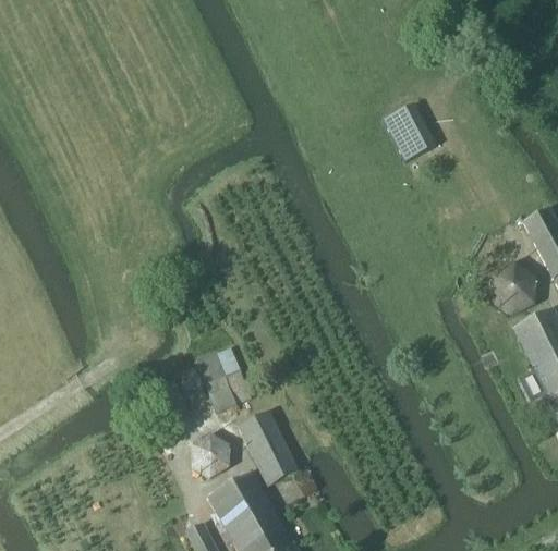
[(402,160),(434,144),(412,100),(379,118),(402,160)]
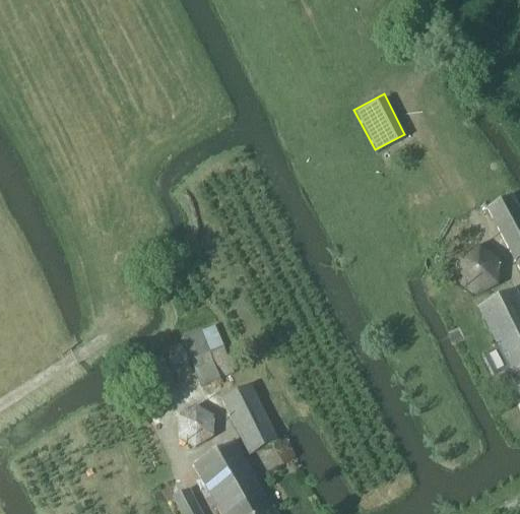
[(519,210),(510,192),(485,204),(519,269),(519,210)]
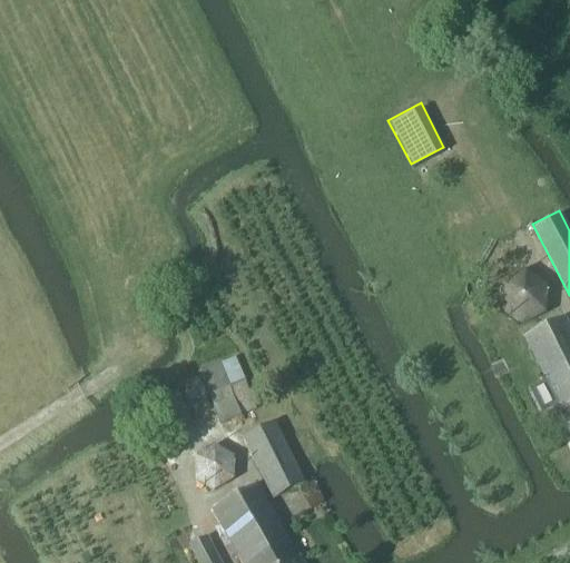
[(544,309),(546,283),(523,267),(499,279),(497,306),(520,322),(544,309)]
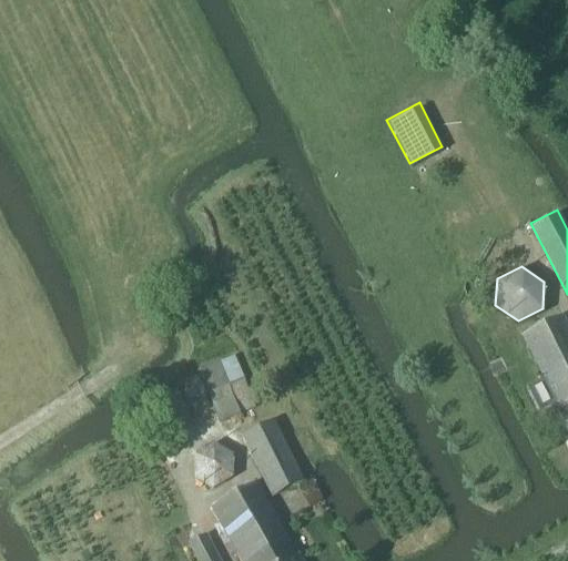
[(567,326),(561,314),(517,336),(521,343),(526,340),(560,408),(558,409),(567,430),(567,326)]
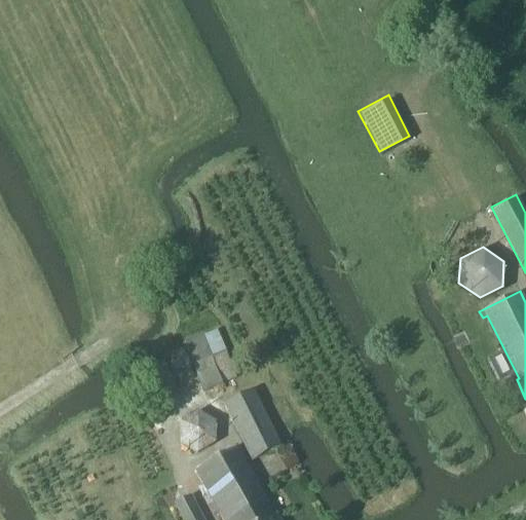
[(202,331),(183,338),(201,387),(222,380),(202,331)]
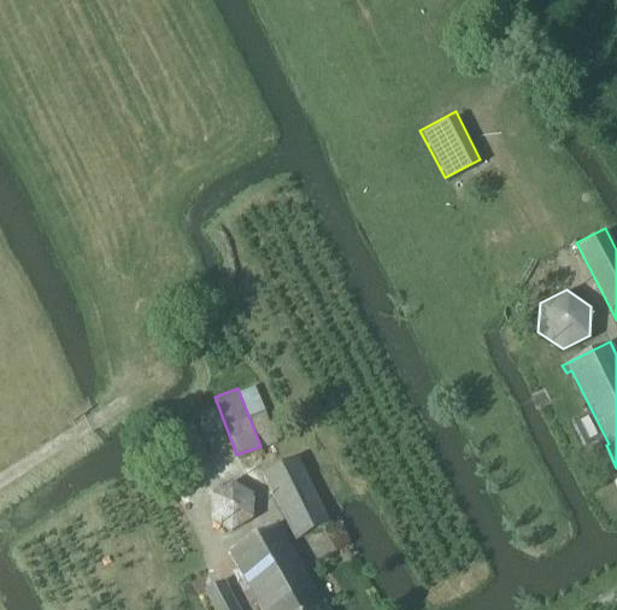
[(186,461),(204,452),(189,421),(171,429),(186,461)]
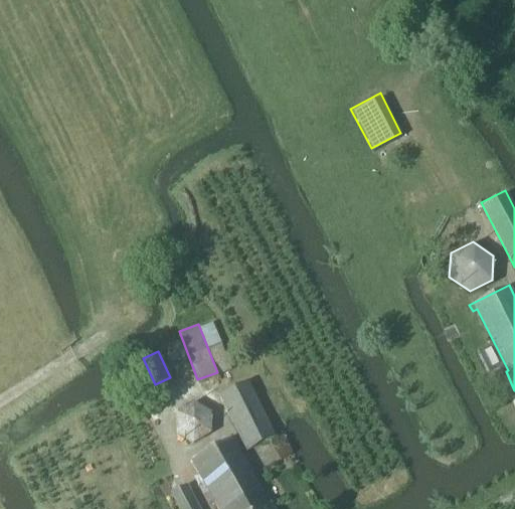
[(246,449),(275,435),(248,380),(220,393),(246,449)]
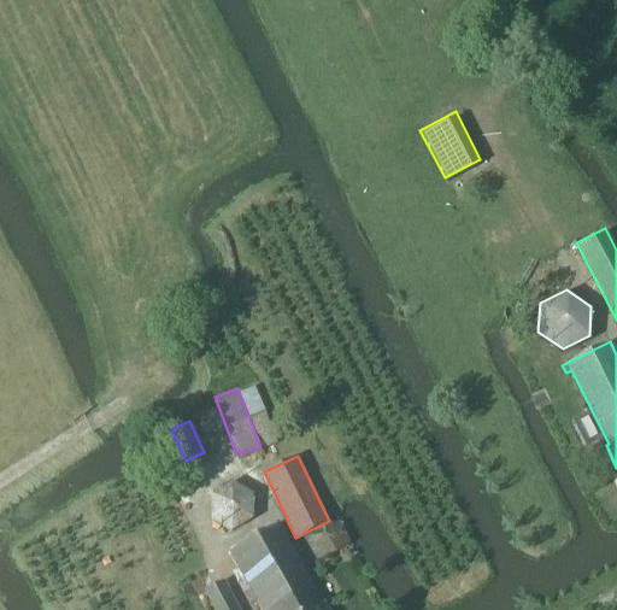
[(328,609),(323,602),(322,602),(276,523),(228,551),(262,609),(328,609)]
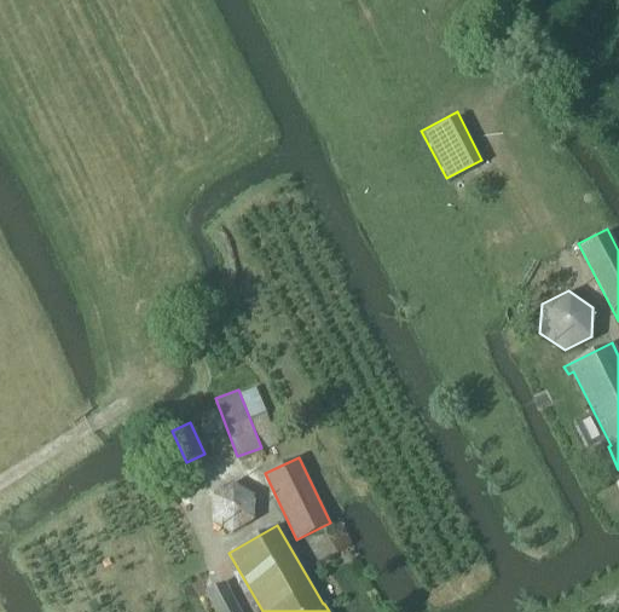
[(217,611),(239,611),(224,581),(204,590),(217,611)]
